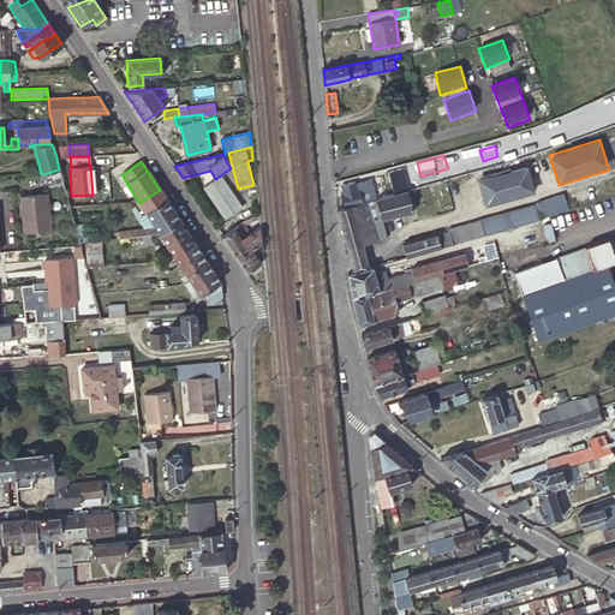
[(478,180),(485,204),(496,201),(496,198),(521,192),(521,195),(533,191),(526,167),(512,171),(495,175),(478,180)]
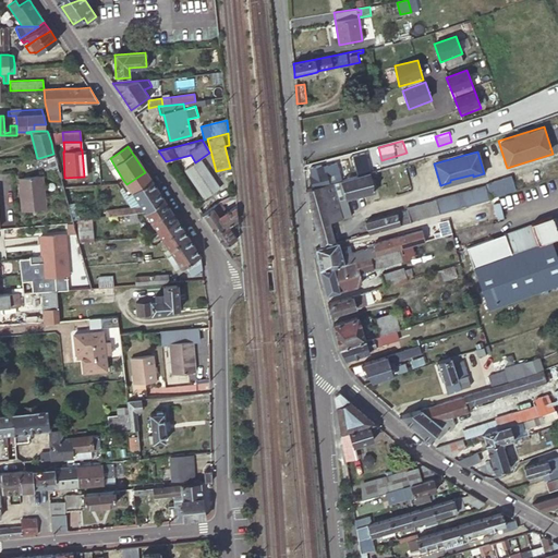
[(53,154),(39,158),(43,169),(52,166),(52,168),(57,167),(55,156),(53,154)]
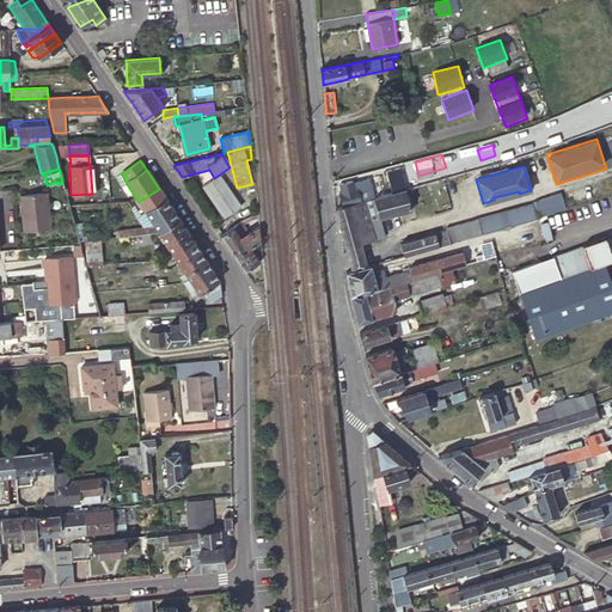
[(239,207),(218,176),(214,178),(203,185),(225,216),(239,207)]
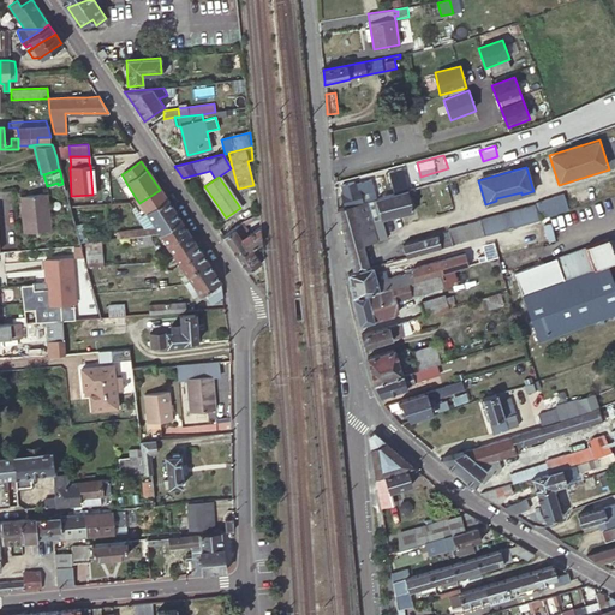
[(344,208),(363,202),(359,190),(356,191),(353,181),(340,185),(342,195),(340,195),(344,208)]
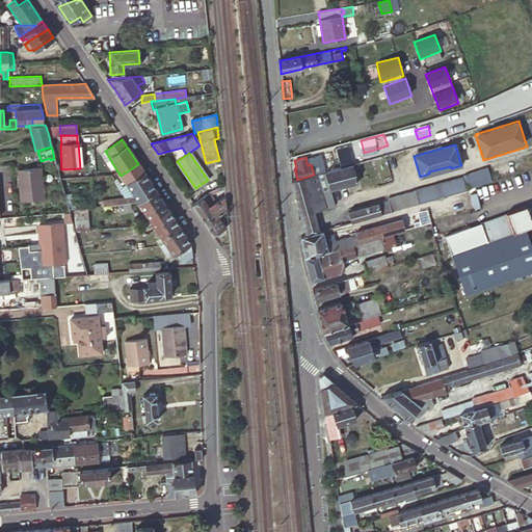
[(328,171),(336,169),(334,162),(326,164),(328,171)]
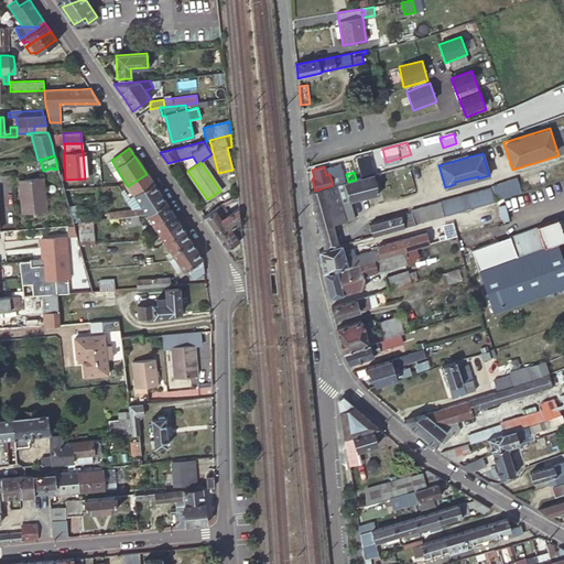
[(152,182),(147,174),(128,186),(133,194),(152,182)]
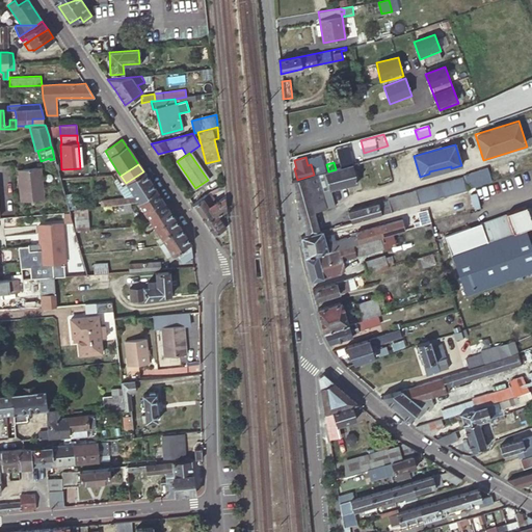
[(352,164),(336,169),(328,171),(325,171),(330,190),(357,182),(353,167),(352,164)]
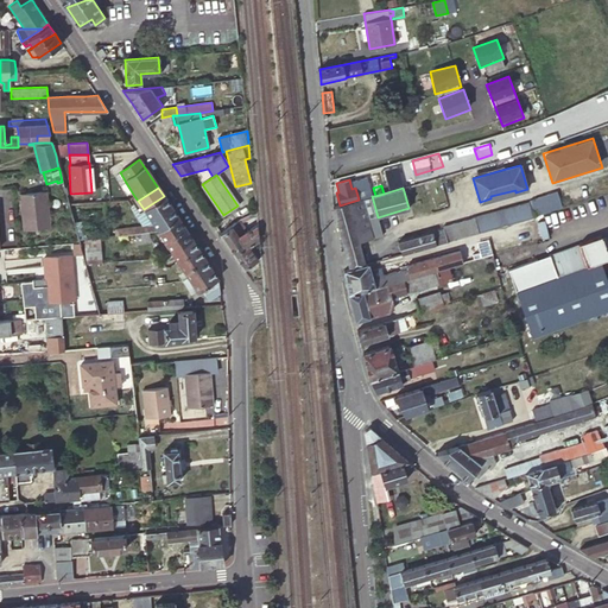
[(48,228),(44,191),(19,194),(23,230),(48,228)]
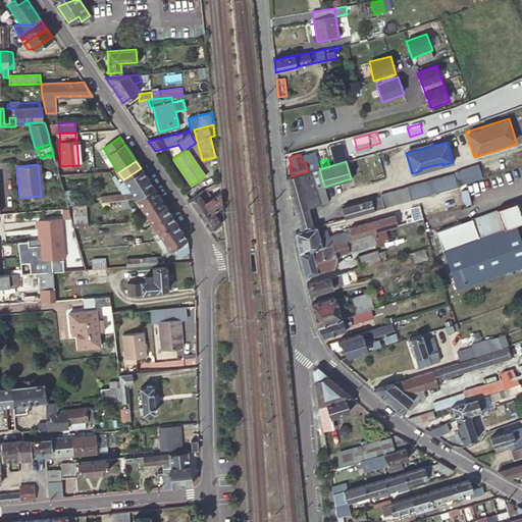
[(118,172),(115,168),(109,172),(112,177),(115,175),(119,181),(123,179),(118,172)]
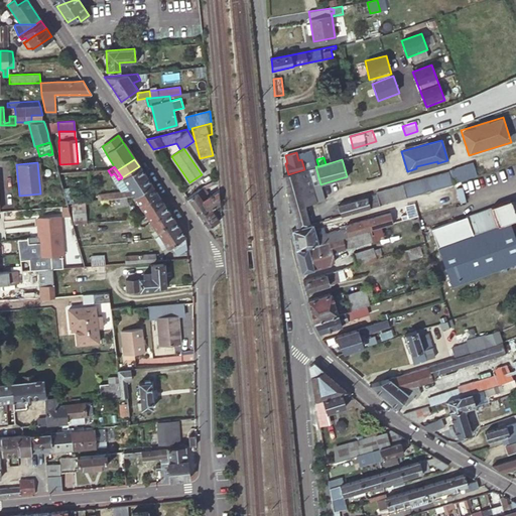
[(122,177),(129,188),(133,195),(150,183),(139,166),(122,177)]
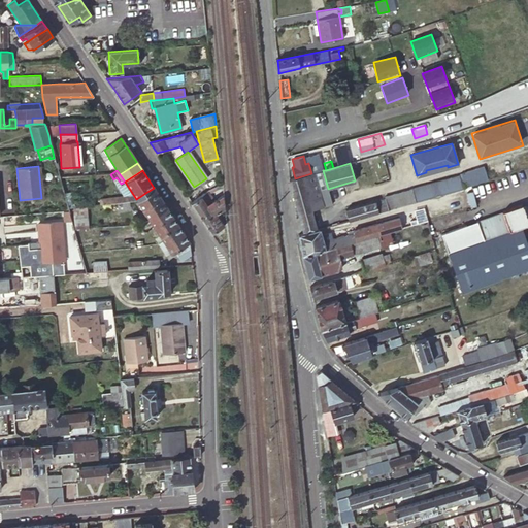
[(323,170),(311,173),(295,178),(289,179),(295,204),(300,220),(303,233),(316,229),(310,210),(332,204),(328,189),(323,170)]
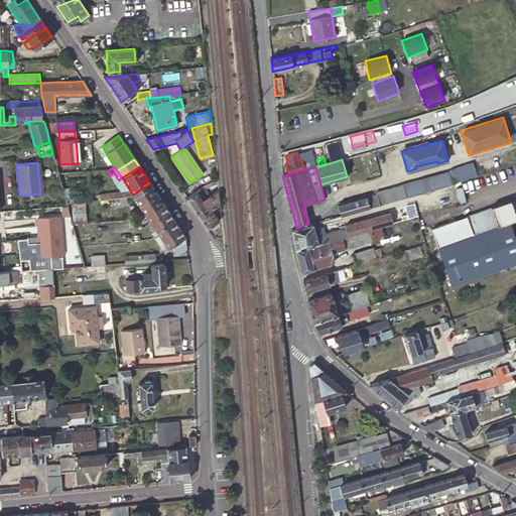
[(402,184),(406,198),(453,185),(448,171),(402,184)]
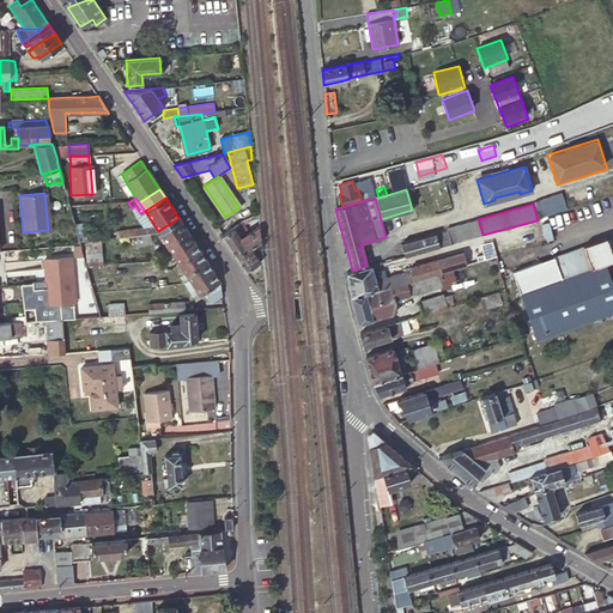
[(178,218),(158,231),(165,243),(187,230),(178,218)]
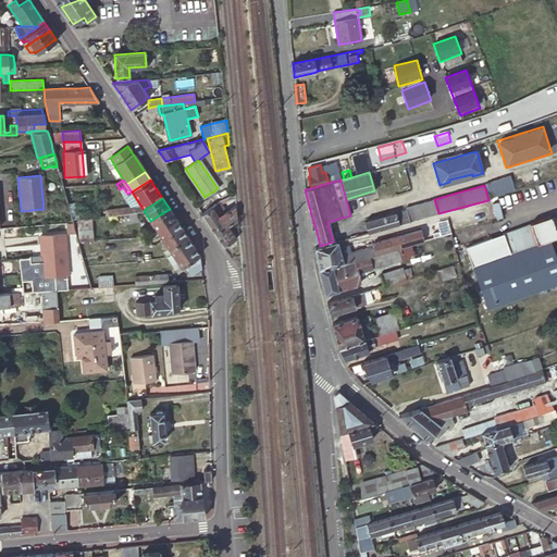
[(409,221),(438,213),(434,199),(405,207),(406,210),(409,221)]
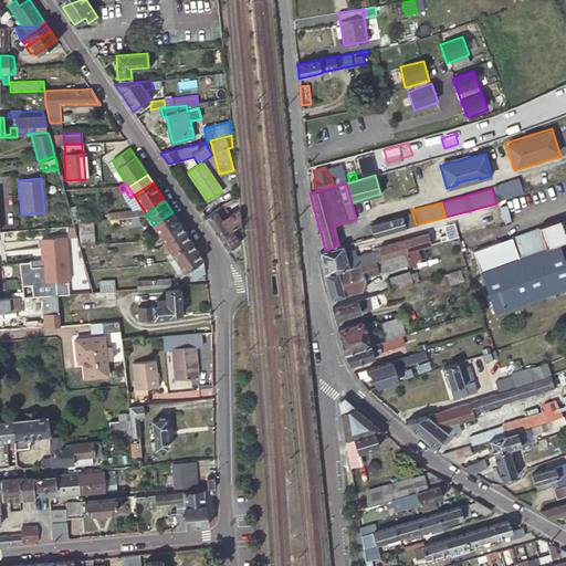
[(227,211),(222,206),(215,210),(222,221),(228,218),(227,211)]
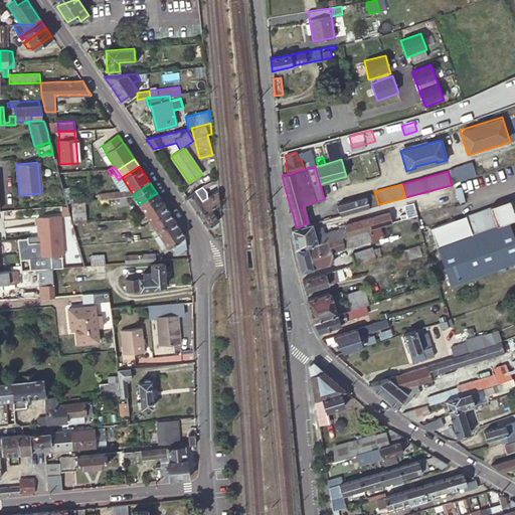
[(133,194),(129,188),(125,190),(109,192),(97,193),(97,198),(101,197),(115,196),(127,195),(133,194)]
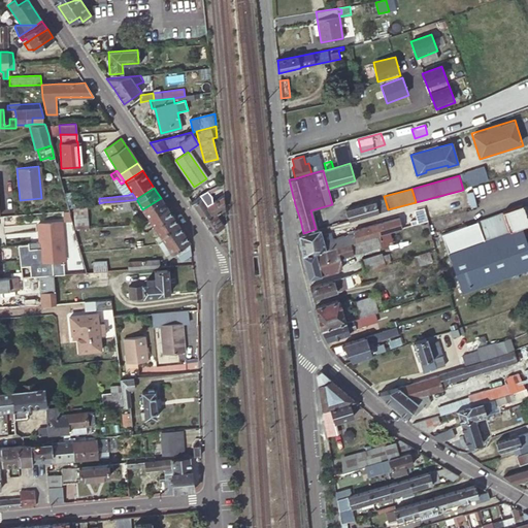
[(207,206),(200,196),(191,203),(199,217),(203,222),(213,215),(207,206)]
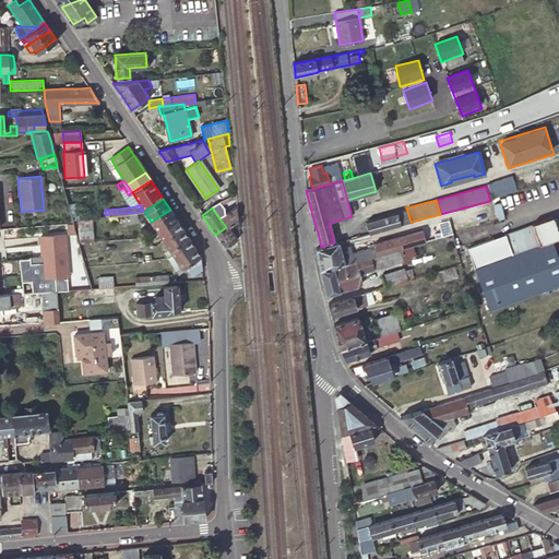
[(234,223),(237,221),(236,207),(225,215),(219,218),(226,227),(215,235),(224,248),(237,238),(232,232),(237,227),(234,223)]
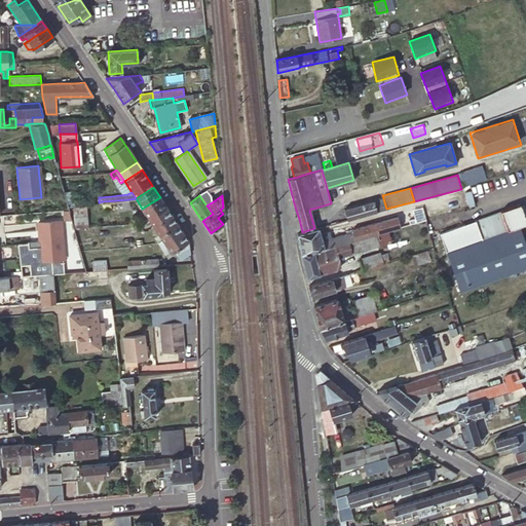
[(166,208),(160,197),(142,209),(148,217),(154,213),(156,215),(166,208)]
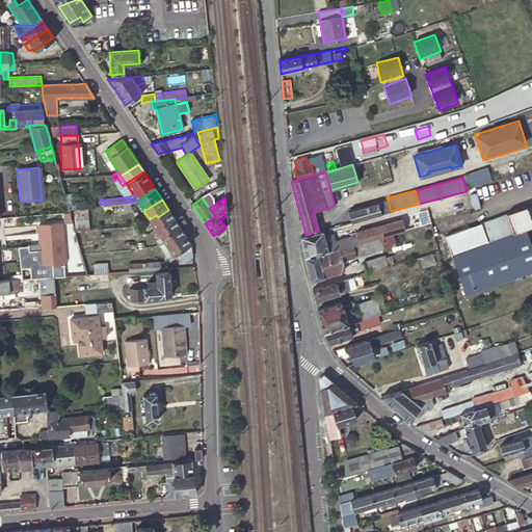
[(137,201),(131,202),(135,207),(139,214),(143,211),(137,201)]
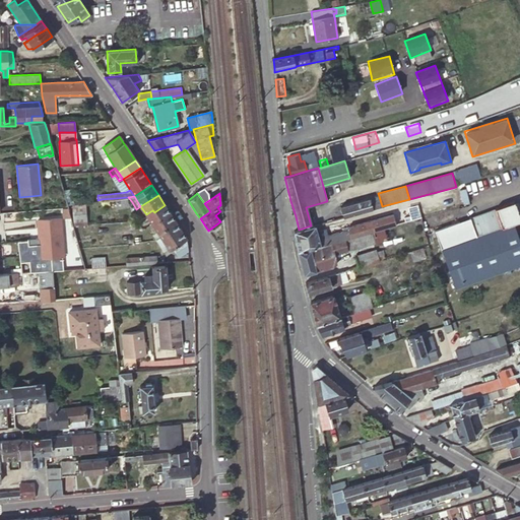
[(382,206),(379,196),(340,207),(342,217),(382,206)]
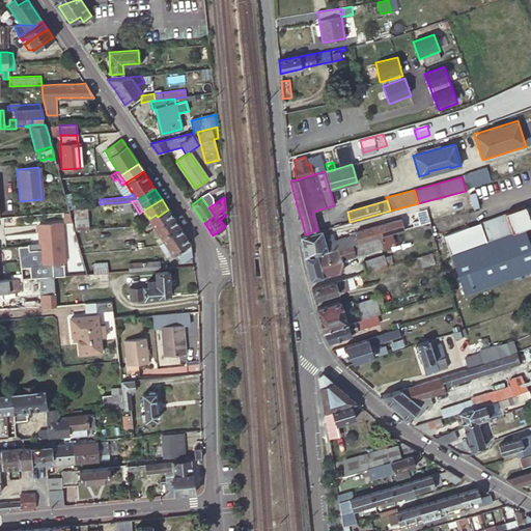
[(135,206),(131,201),(118,202),(104,203),(105,211),(123,208),(131,208),(135,206)]
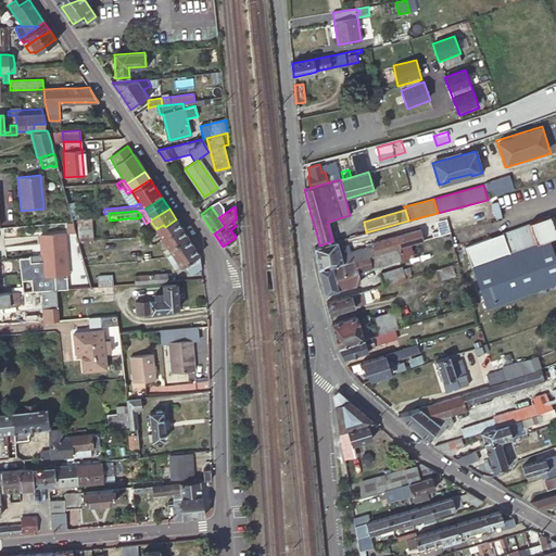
[(80,239),(92,238),(90,216),(75,218),(77,238),(79,238),(80,239)]
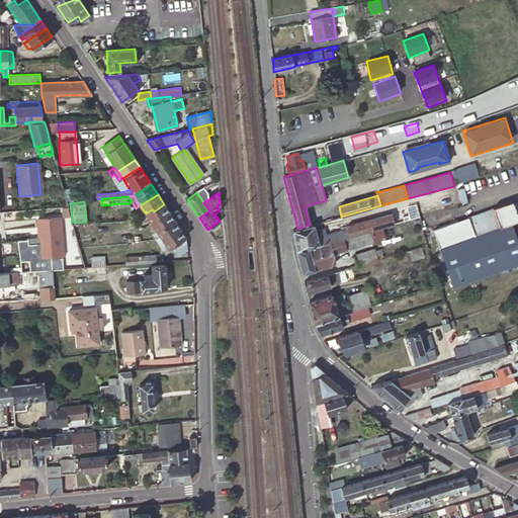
[(168,210),(164,204),(154,211),(152,209),(146,213),(147,216),(151,222),(168,210)]
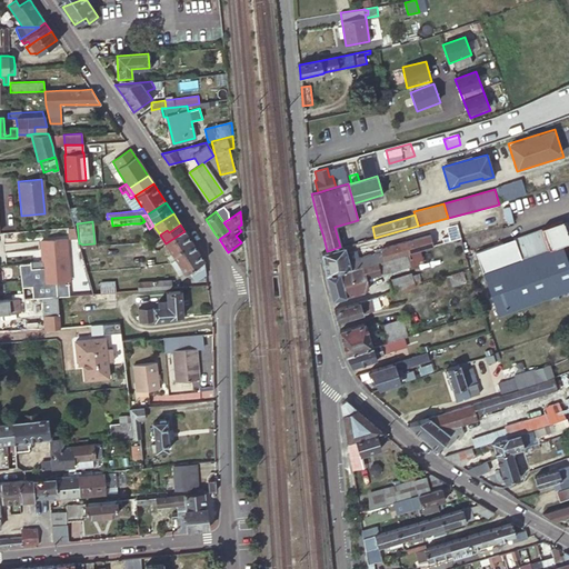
[(568,289),(568,257),(565,245),(551,249),(543,228),(517,238),(525,258),(486,271),(501,315),(555,295),(557,299),(561,298),(560,293),(568,289)]
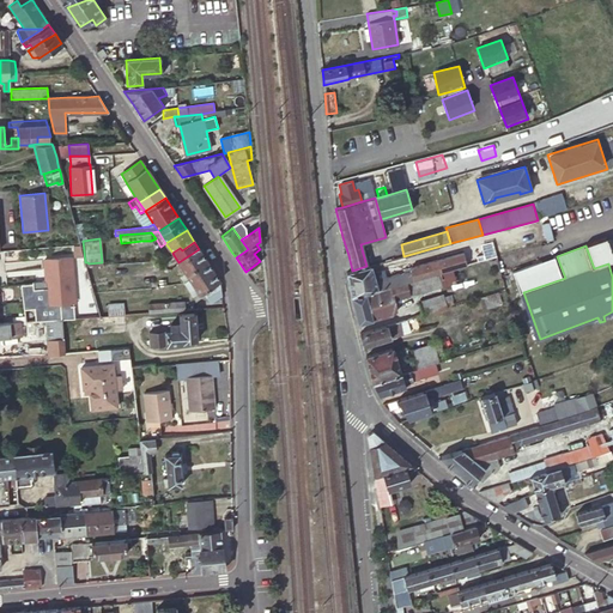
[(205,259),(199,249),(178,262),(183,271),(184,272),(196,265),(205,259)]
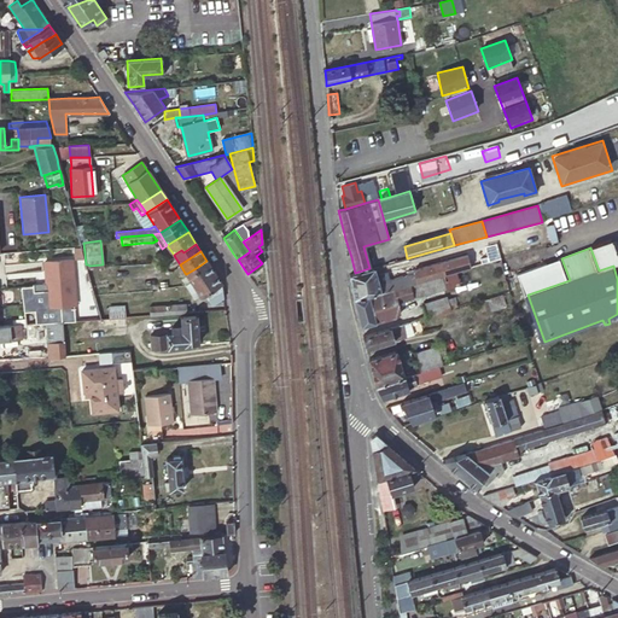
[(374,267),(369,268),(355,273),(349,274),(351,290),(353,299),(374,293),(395,287),(420,281),(439,275),(454,272),(464,269),(470,267),(466,255),(412,269),(413,272),(389,279),(386,272),(375,274),(374,267)]
